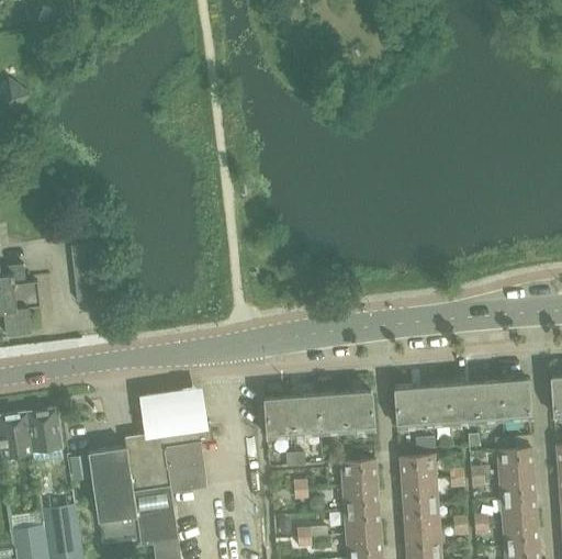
[(0,136),(31,96),(8,78),(0,88),(0,136)]
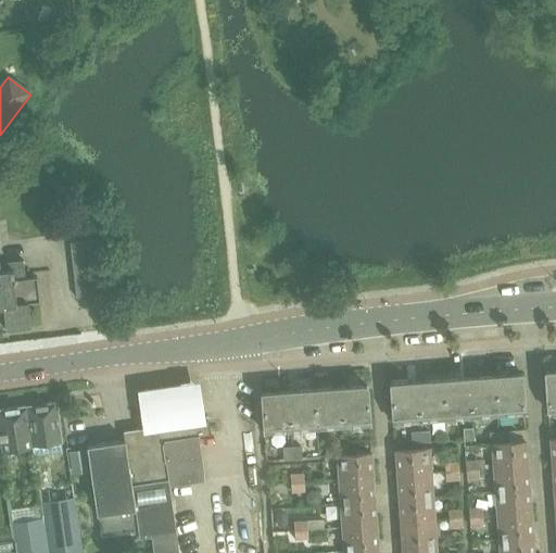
[(76,299),(101,296),(96,248),(71,251),(76,299)]
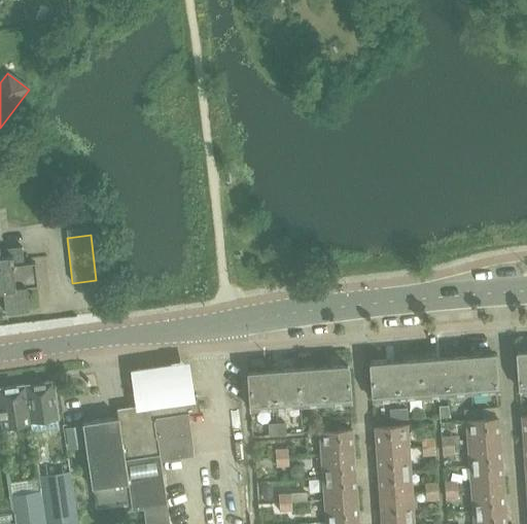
[(0,291),(3,291),(6,314),(29,311),(27,289),(37,287),(35,265),(24,266),(22,249),(0,251),(0,291)]
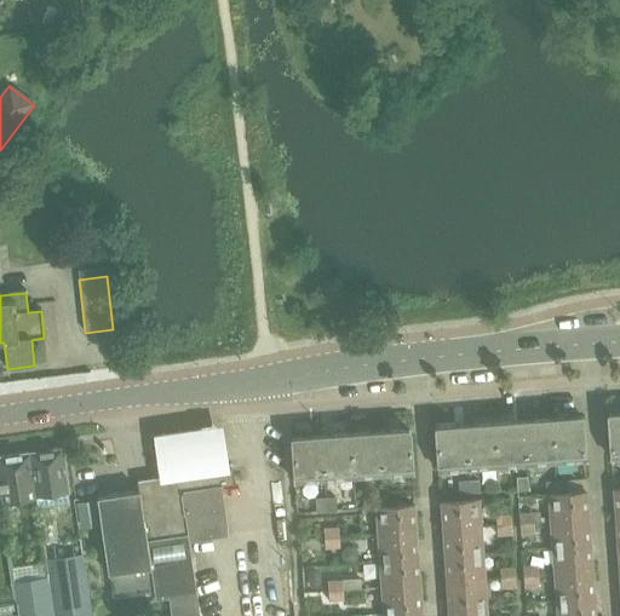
[(619,460),(619,418),(608,419),(612,461),(619,460)]
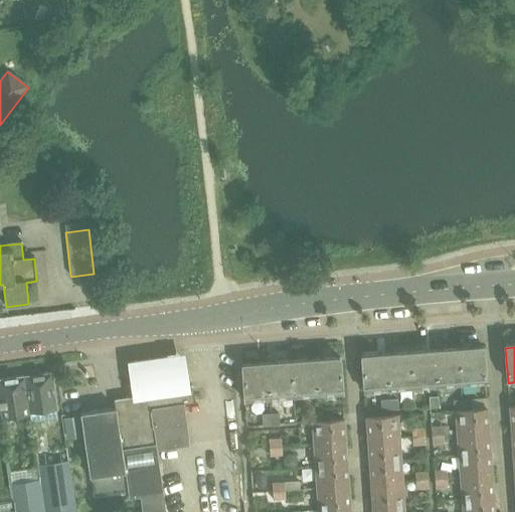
[(483,349),(458,351),(461,386),(485,385),(483,349)]
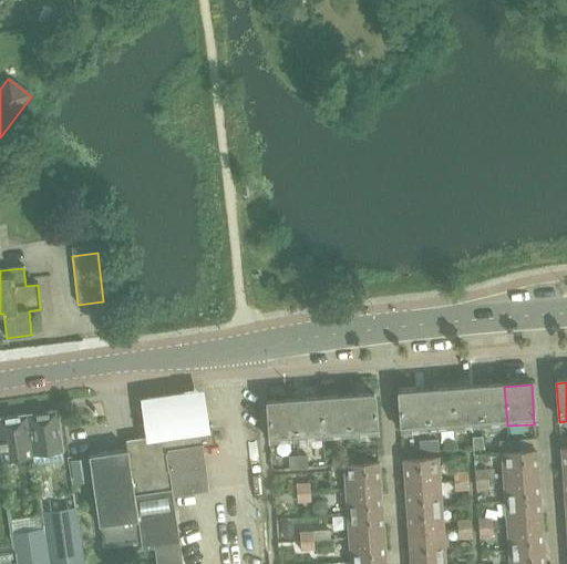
[(504,387),(477,388),(481,428),(507,426),(504,387)]
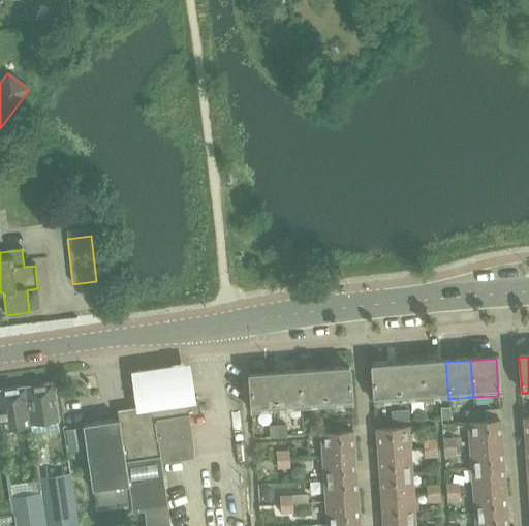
[(189,362),(129,371),(132,391),(135,410),(194,401),(191,381),(189,362)]
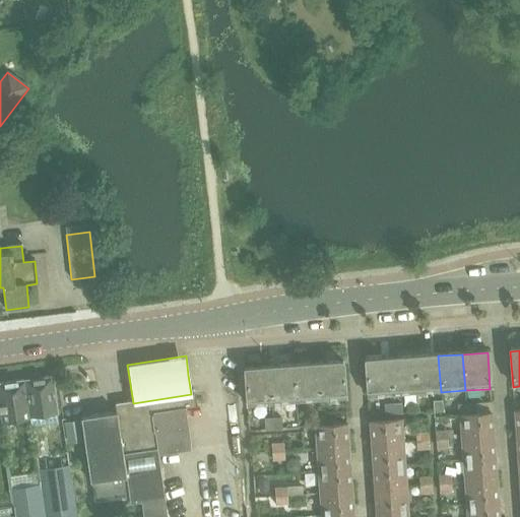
[(438,356),(413,358),(416,394),(441,392),(438,356)]
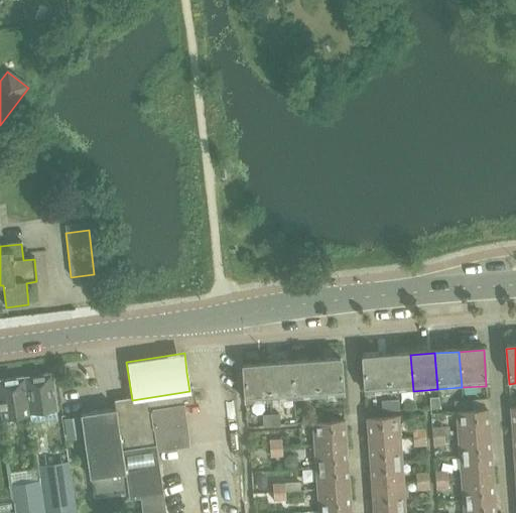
[(410,355),(386,357),(389,392),(413,391),(410,355)]
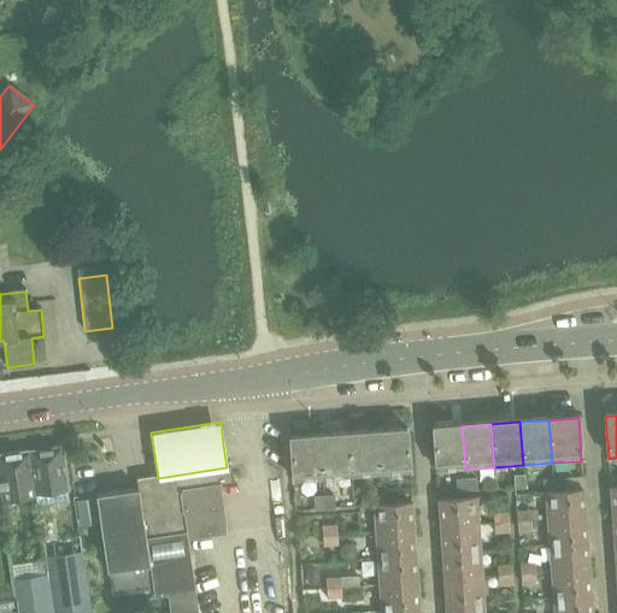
[(465,469),(462,426),(433,429),(436,471),(465,469)]
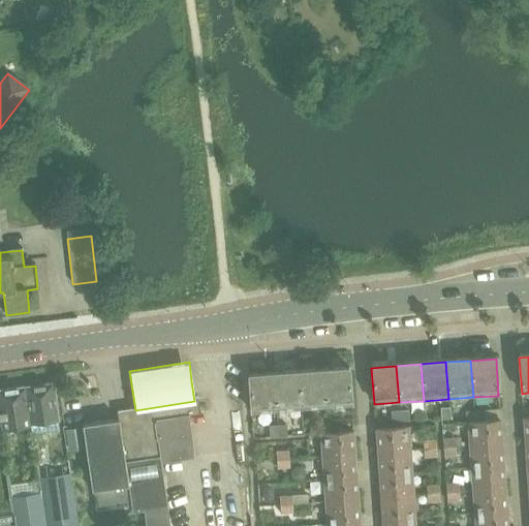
[(348,369),(323,371),(327,407),(351,405),(348,369)]
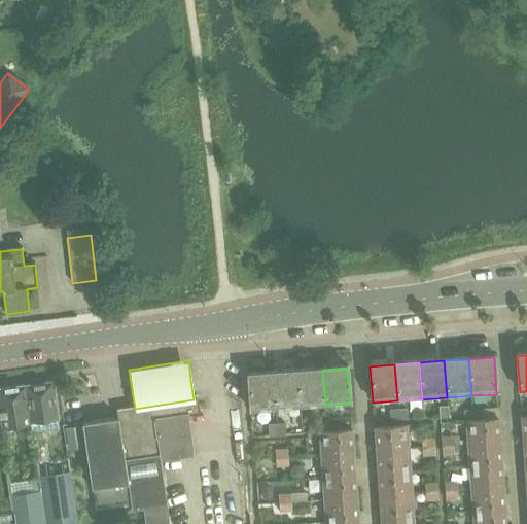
[(322,370),(297,372),(300,408),(325,406),(322,370)]
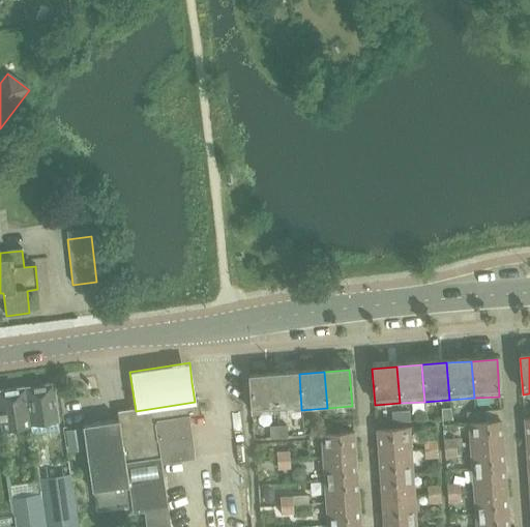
[(299,374),(273,375),(276,412),(301,410),(299,374)]
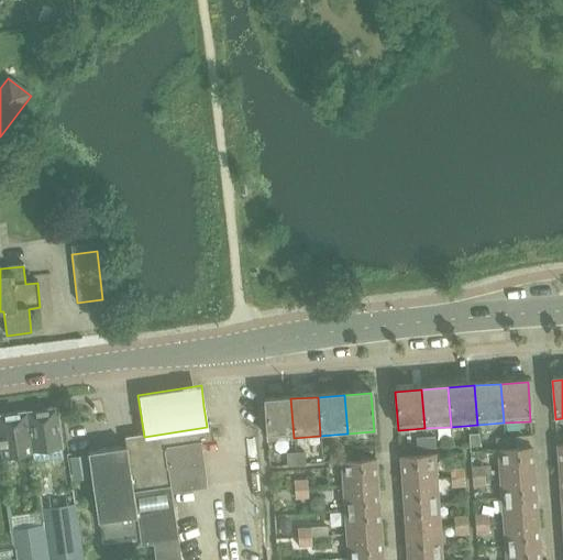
[(294,438),(290,398),(264,401),(267,440),(294,438)]
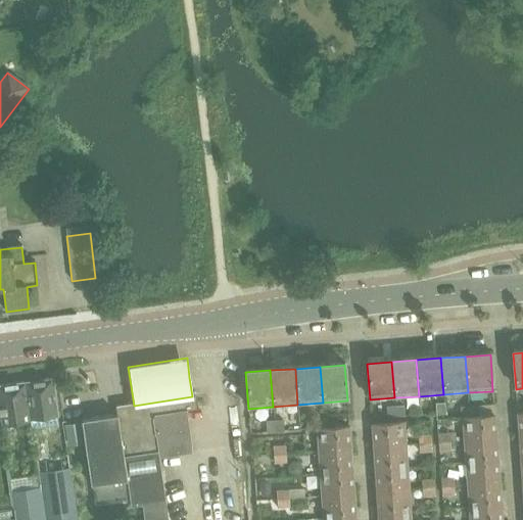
[(57,417),(52,380),(25,384),(31,421),(34,441),(44,440),(47,439),(44,419),(57,417)]
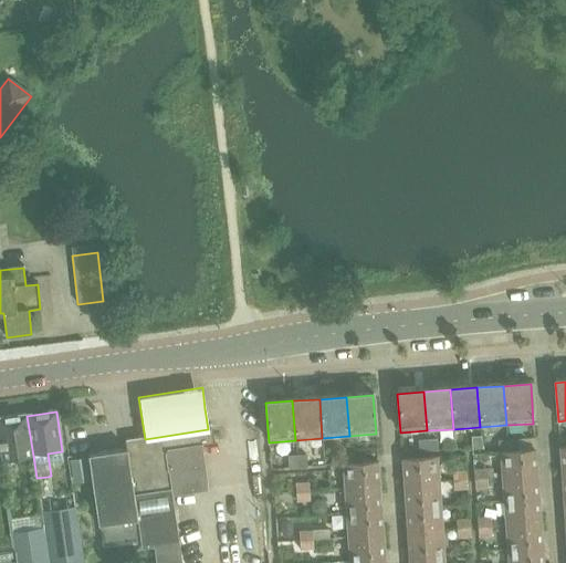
[(33,456),(27,416),(0,419),(0,448),(2,462),(33,458),(33,456)]
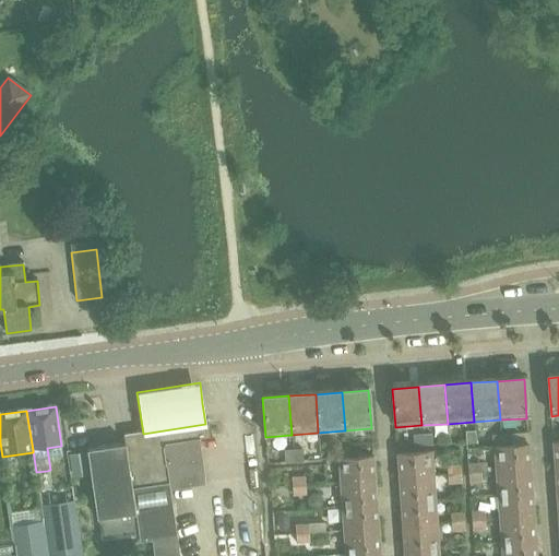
[(180,555),(178,539),(170,489),(206,485),(200,439),(211,438),(209,424),(205,424),(143,434),(125,436),(126,445),(87,450),(97,519),(99,519),(102,540),(139,535),(140,543),(154,542),(155,555),(180,555)]
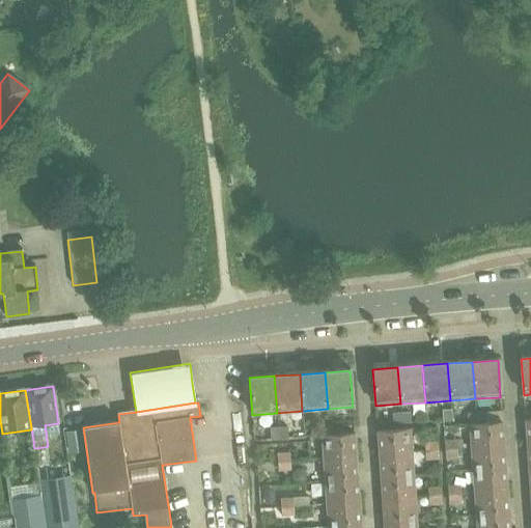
[(443,423),(453,422),(452,410),(442,411),(443,423)]
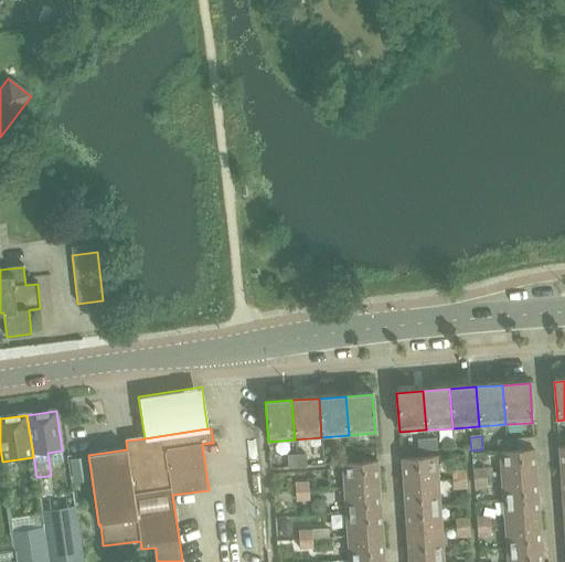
[(533,438),(507,441),(508,453),(534,451),(533,438)]
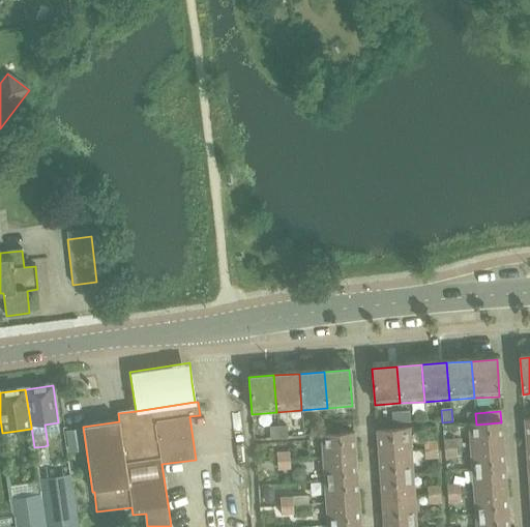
[(409,412),(400,413),(401,425),(411,423),(409,412)]
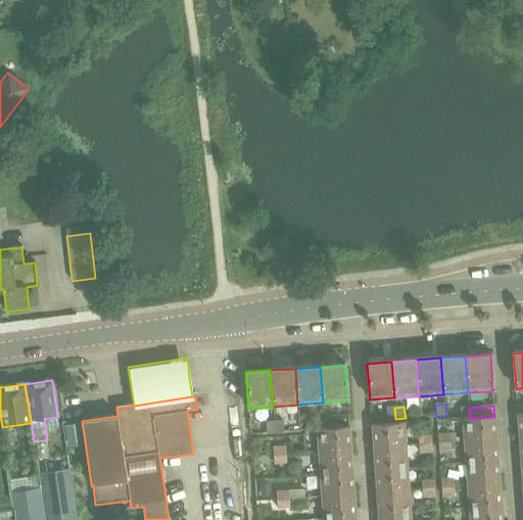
[(395,419),(394,408),(386,408),(387,419),(395,419)]
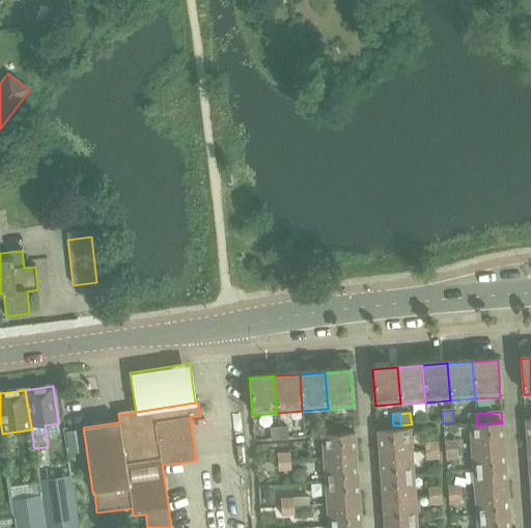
[(467,414),(468,425),(477,425),(476,414),(467,414)]
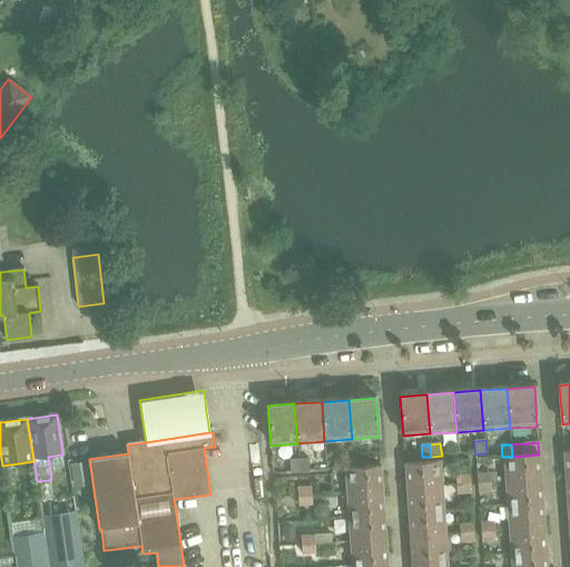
[(343,469),(345,469),(354,469),(353,456),(342,457),(343,469)]
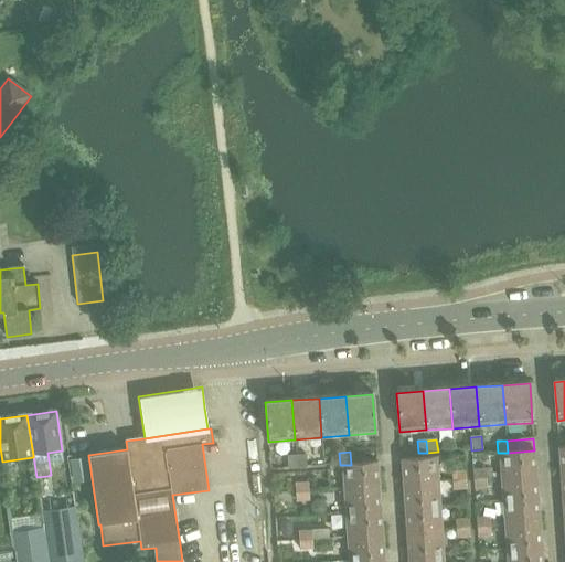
[(360,464),(359,452),(350,452),(351,465),(360,464)]
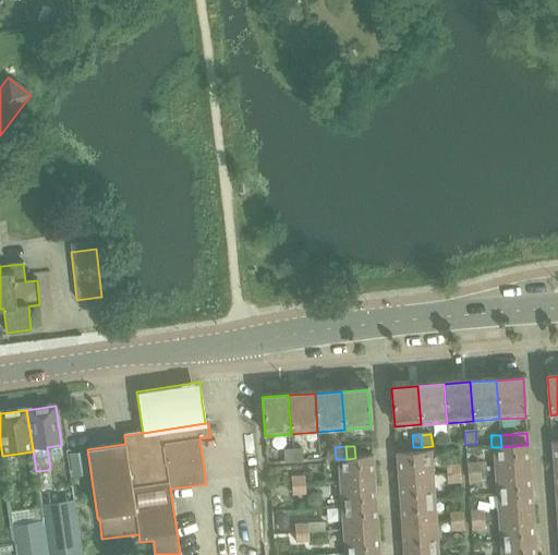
[(493,448),(495,472),(530,470),(528,446),(493,448)]
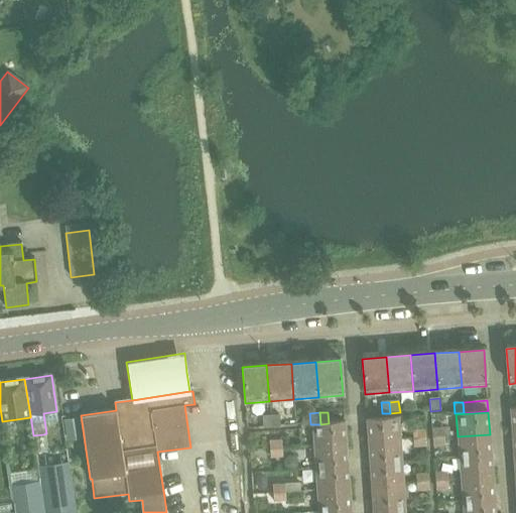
[(279,415),(270,416),(271,427),(280,427),(279,415)]
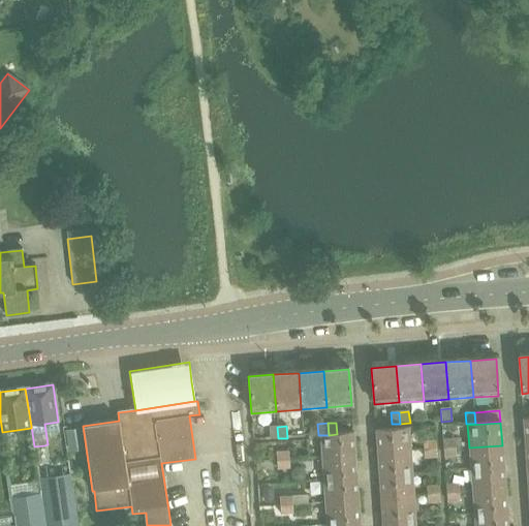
[(278,438),(277,427),(269,428),(270,439),(278,438)]
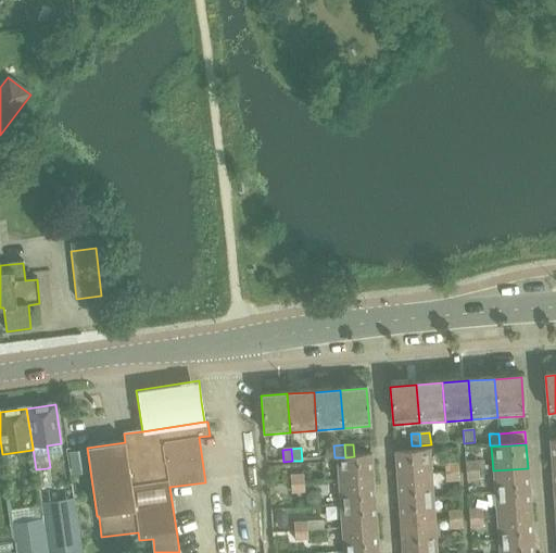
[(394,453),(396,478),(431,476),(429,451),(394,453)]
